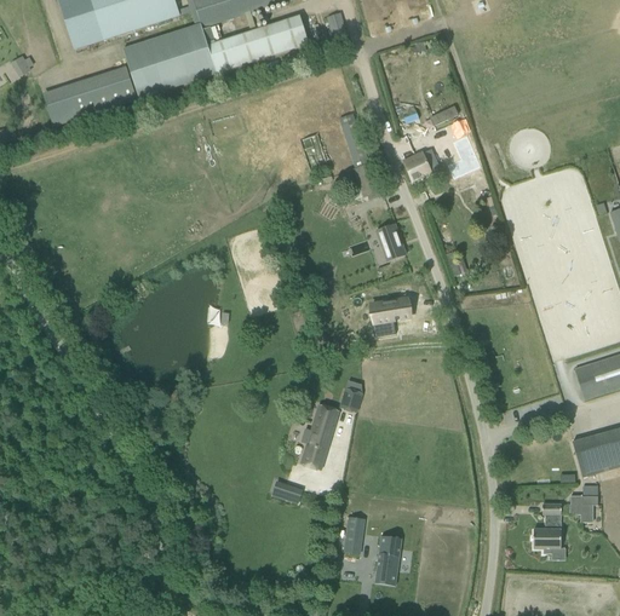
[(104,38),(92,0),(58,0),(74,47),(104,38)]
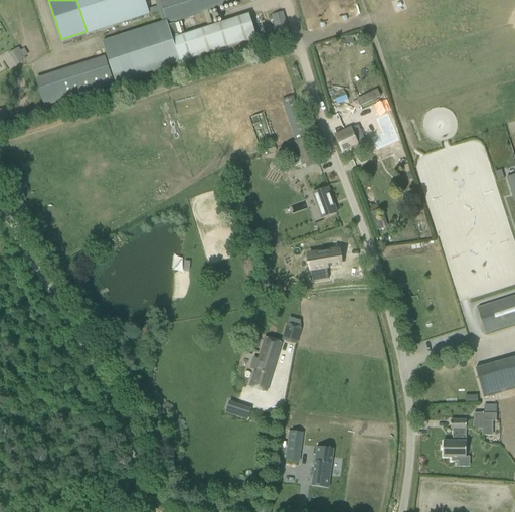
[(76,0),(87,31),(148,12),(158,8),(162,20),(166,18),(160,0),(155,0),(157,4),(147,7),(144,0),(76,0)]
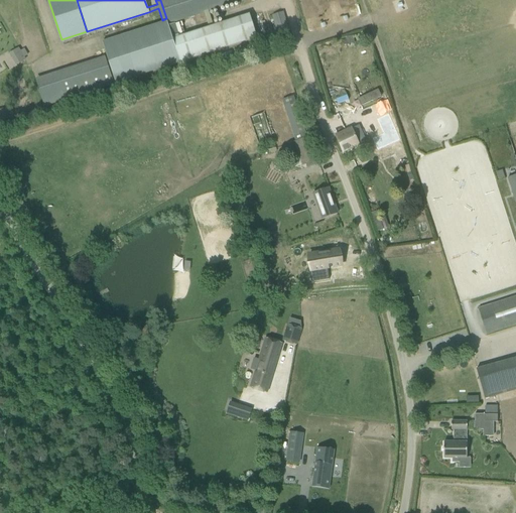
[(160,0),(166,18),(168,23),(235,0),(160,0)]
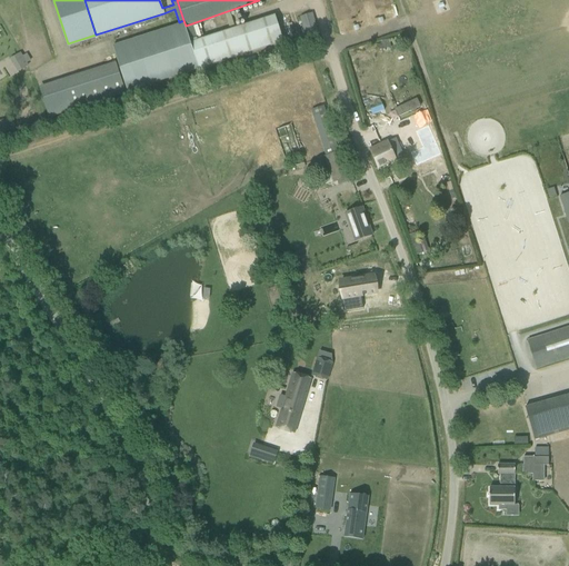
[(300,15),(306,31),(317,28),(311,10),(300,15)]
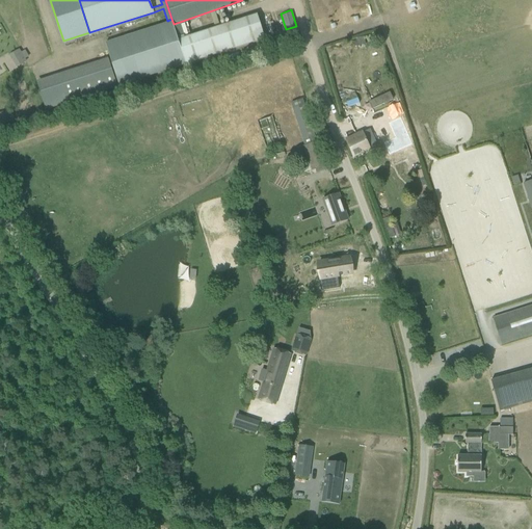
[(179,37),(186,61),(265,36),(258,12),(191,33),(179,37)]
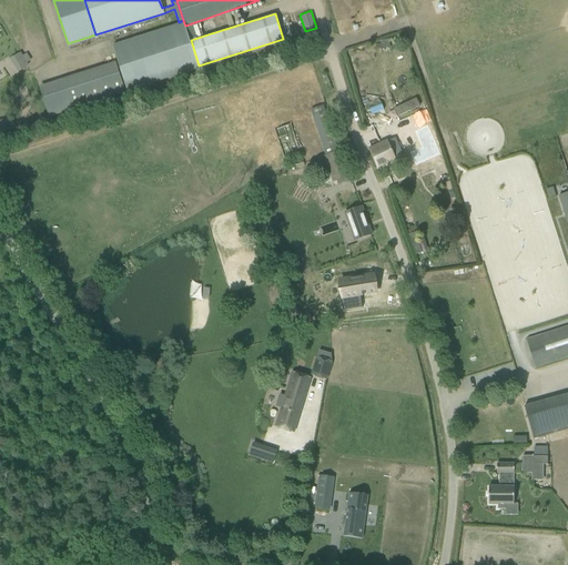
[(179,22),(112,43),(128,89),(199,66),(191,40),(204,36),(199,22),(185,27),(183,20),(179,22)]
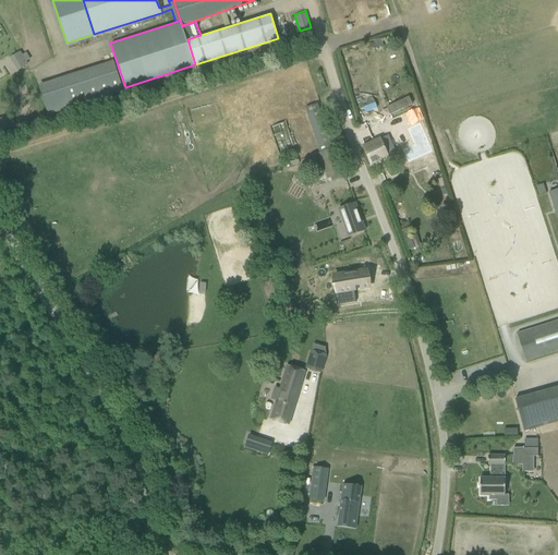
[(381,36),(374,38),(375,46),(383,44),(381,36)]
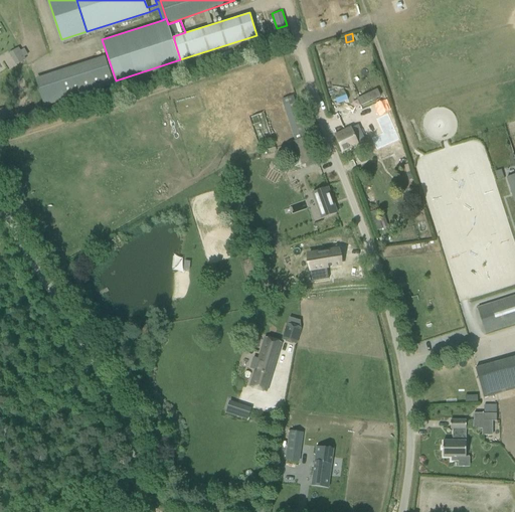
[(377,88),(357,97),(360,104),(380,94),(377,88)]
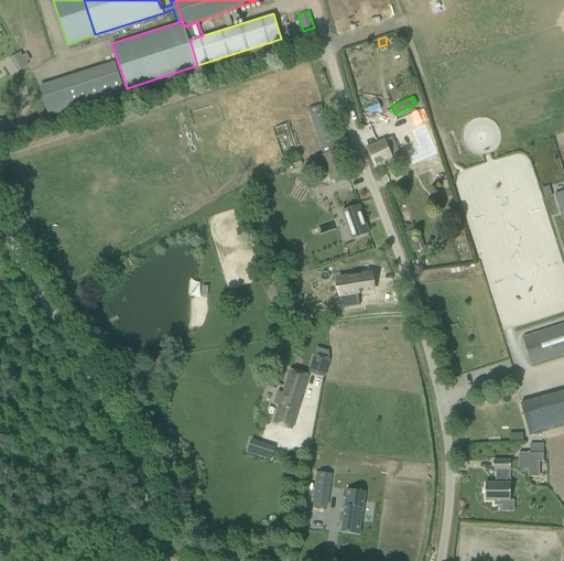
[(321,149),(332,146),(322,108),(310,111),(321,149)]
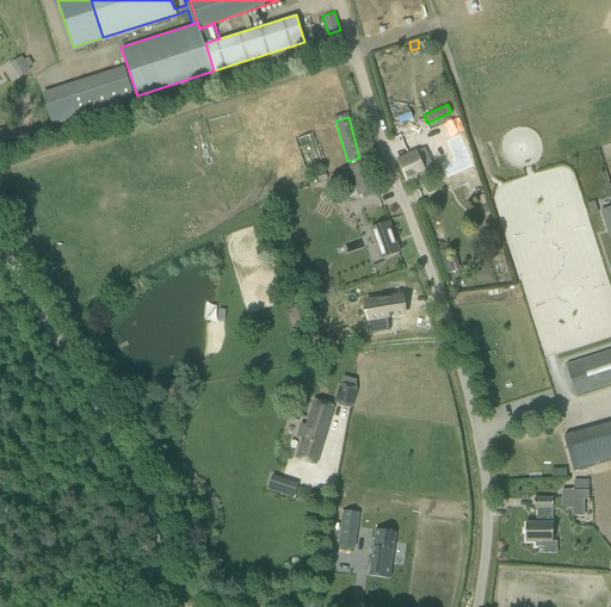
[(456,155),(442,161),(448,174),(474,162),(461,132),(448,138),(456,155)]
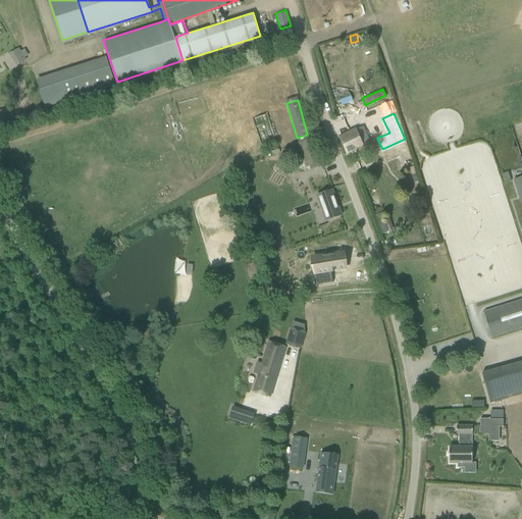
[(364,123),(338,135),(347,152),(356,148),(371,141),(364,123)]
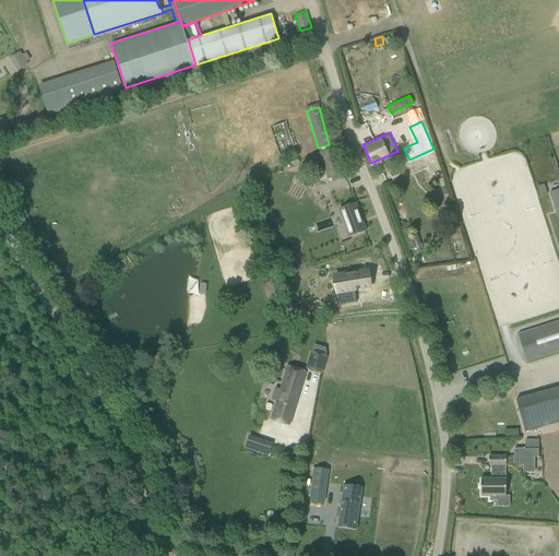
[(335,145),(318,152),(328,177),(331,176),(333,179),(342,176),(341,172),(345,170),(335,145)]
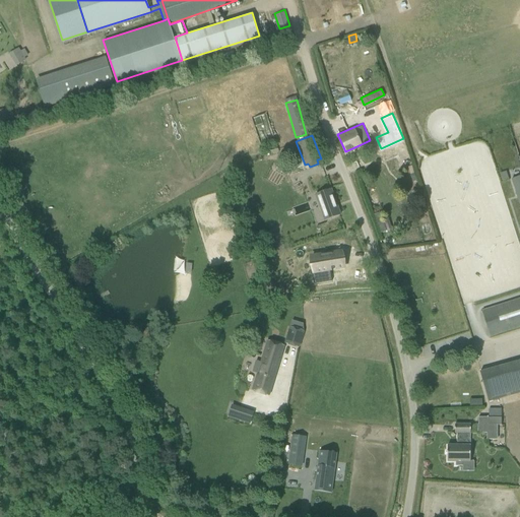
[(401,140),(394,143),(402,165),(409,162),(401,140)]
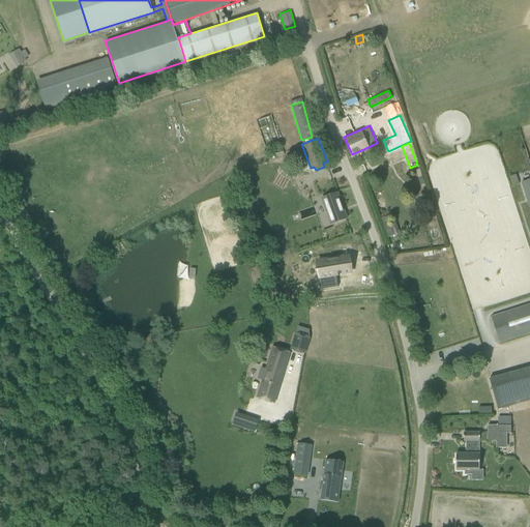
[(529,328),(529,158),(529,159),(529,162),(529,177),(521,180),(529,207),(529,303),(492,317),(499,339),(529,328)]
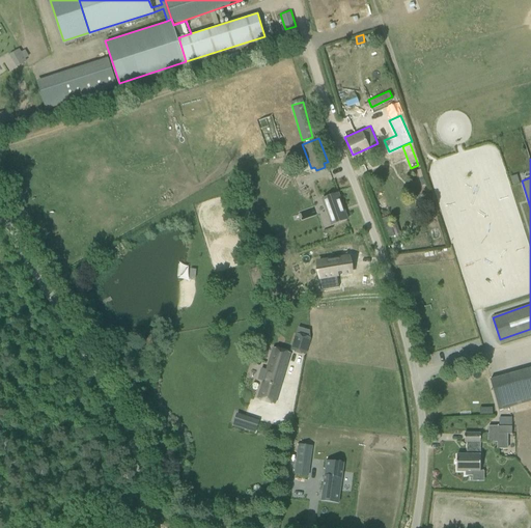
[(286,163),(281,171),(291,177),(297,168),(286,163)]
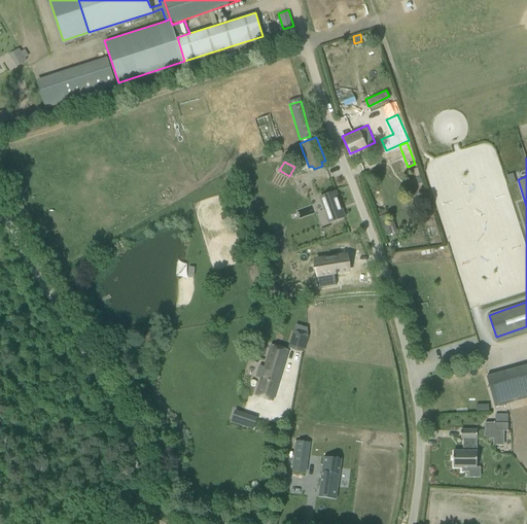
[(513,172),(506,174),(508,181),(515,179),(513,172)]
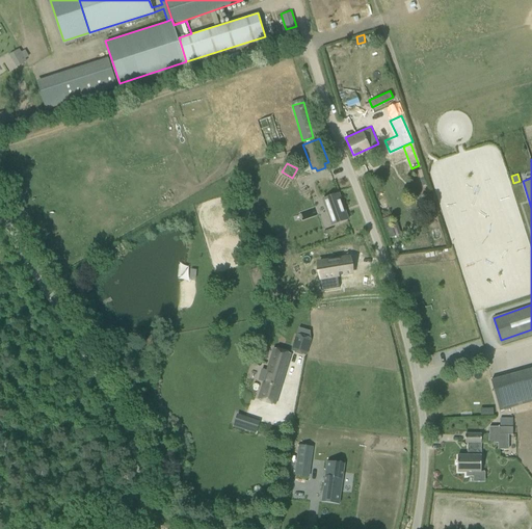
[(347,217),(338,192),(324,196),(333,222),(347,217)]
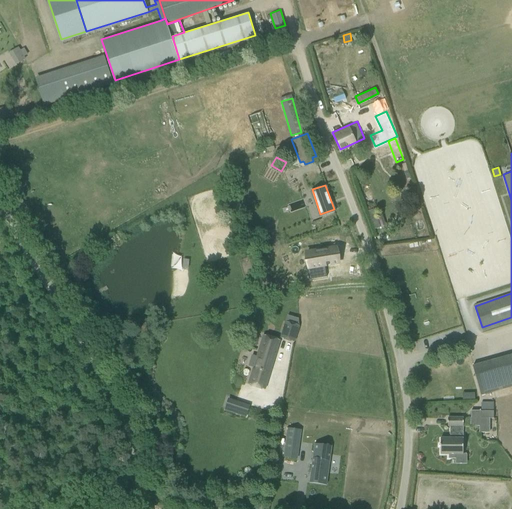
[(374,206),(368,208),(375,226),(380,224),(374,206)]
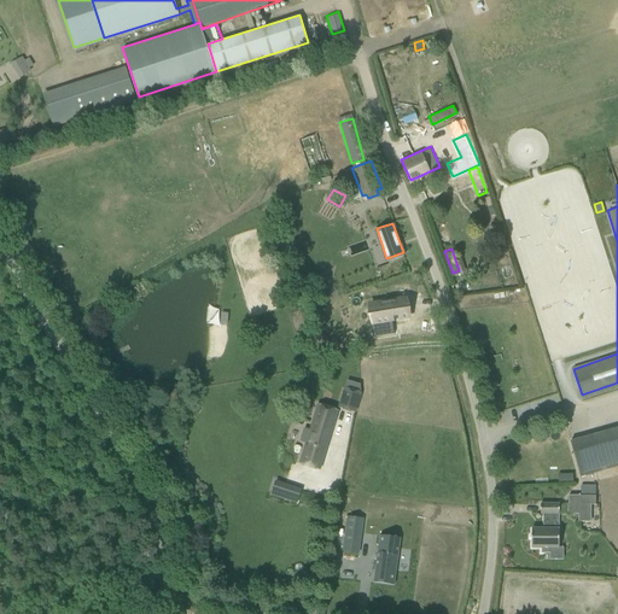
[(404,296),(369,302),(373,320),(371,320),(373,335),(394,332),(392,317),(408,315),(404,296)]
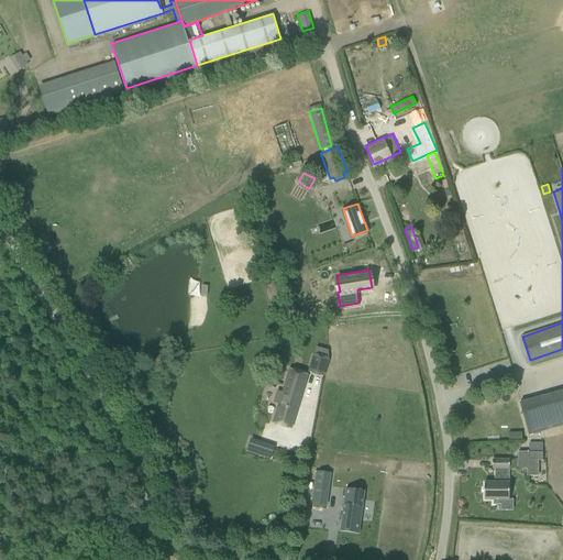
[(295,303),(288,304),(289,313),(297,310),(295,303)]
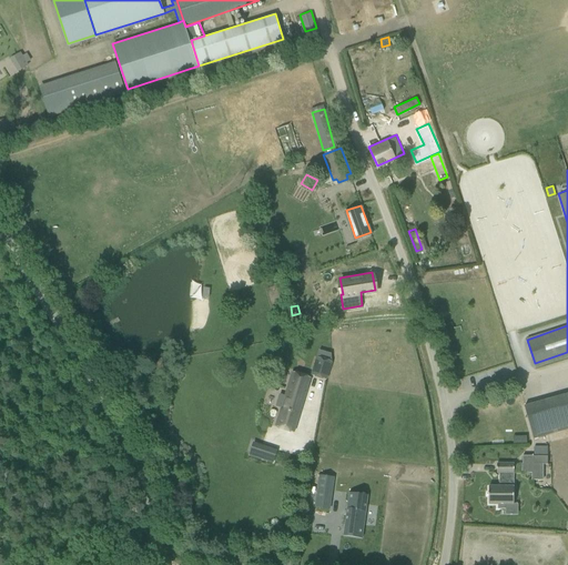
[(316,354),(311,373),(326,377),(332,359),(331,351),(320,346),(316,354)]
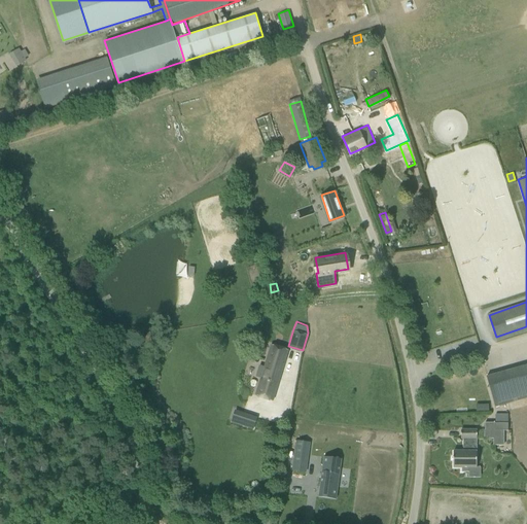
[(255,393),(272,398),(288,348),(271,343),(255,393)]
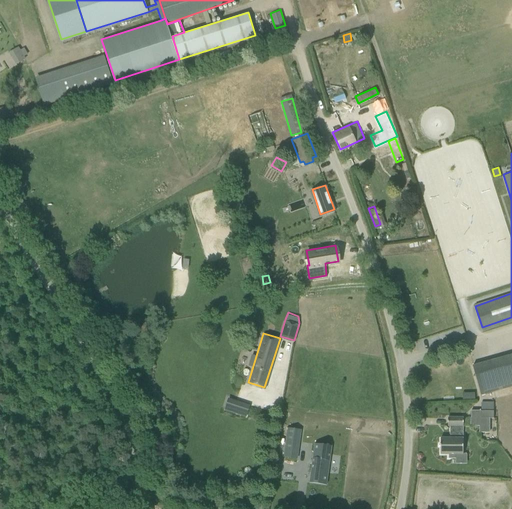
[(480,393),(511,384),(511,352),(472,364),(480,393)]
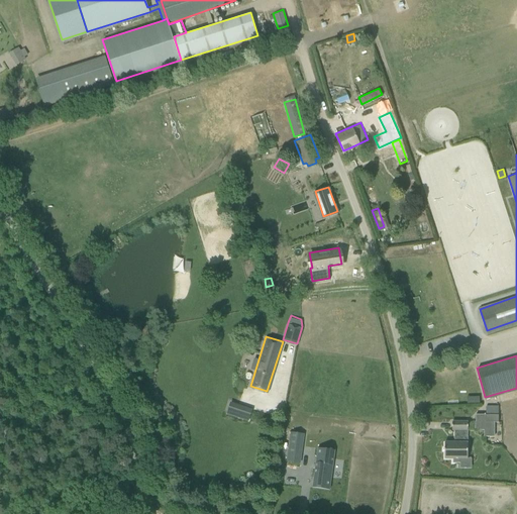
[(486,404),(486,412),(498,412),(498,404),(486,404)]
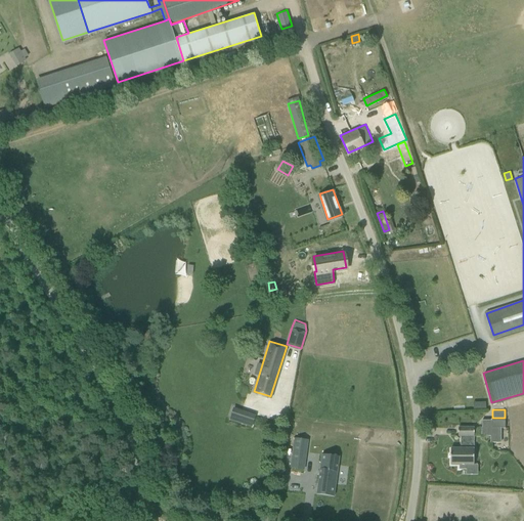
[(501,426),(505,426),(505,418),(492,418),(482,418),(482,426),(481,426),(481,434),(490,434),(490,440),(501,441),(501,426)]
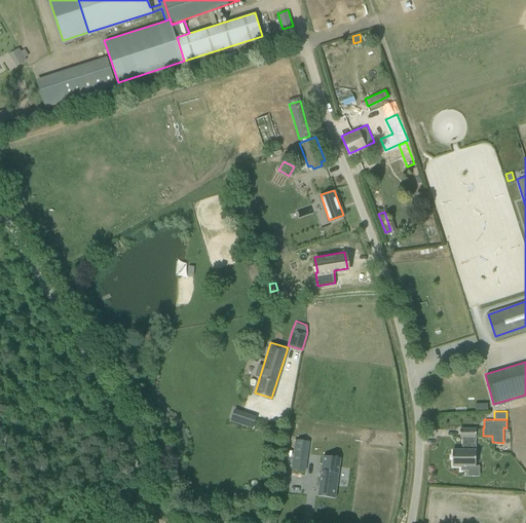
[(452,448),(452,464),(460,464),(460,467),(467,467),(467,464),(476,464),(476,426),(459,426),(459,436),(461,436),(461,448),(452,448)]
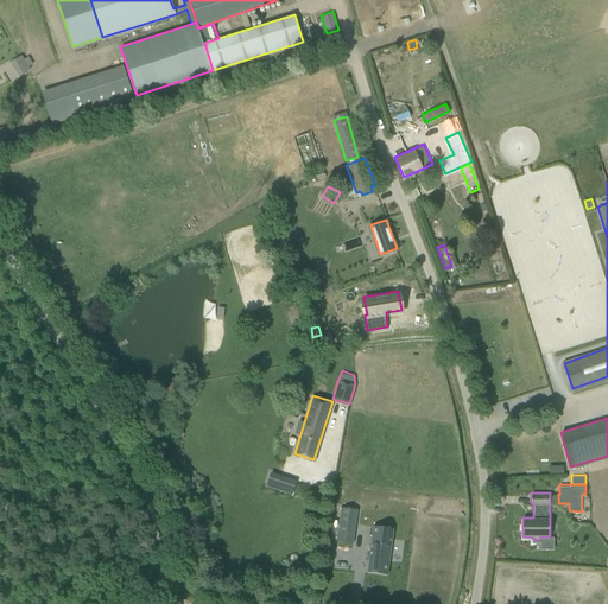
[(358,506),(342,504),(340,527),(354,529),(358,506)]
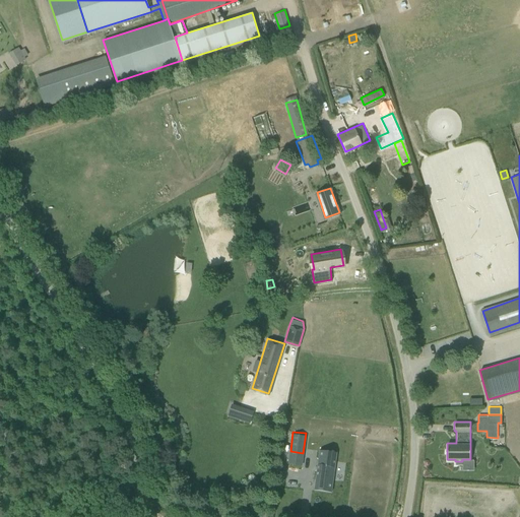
[(319,448),(314,489),(331,491),(336,451),(319,448)]
